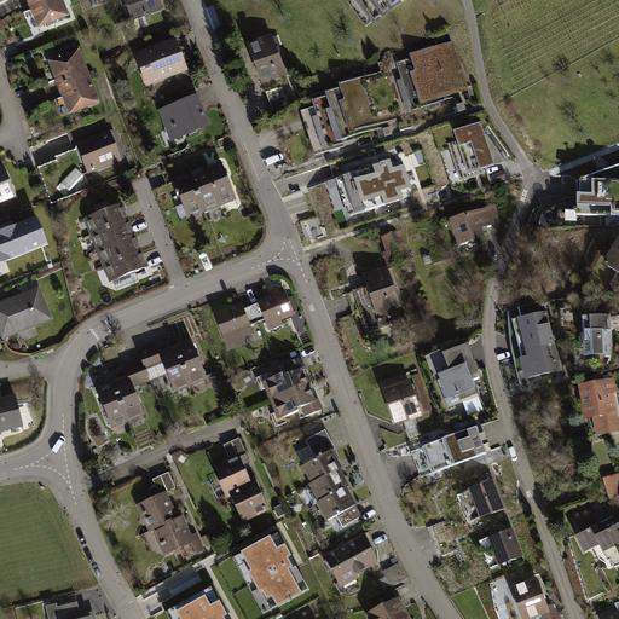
[(67,0),(28,0),(39,25),(71,12),(67,0)]
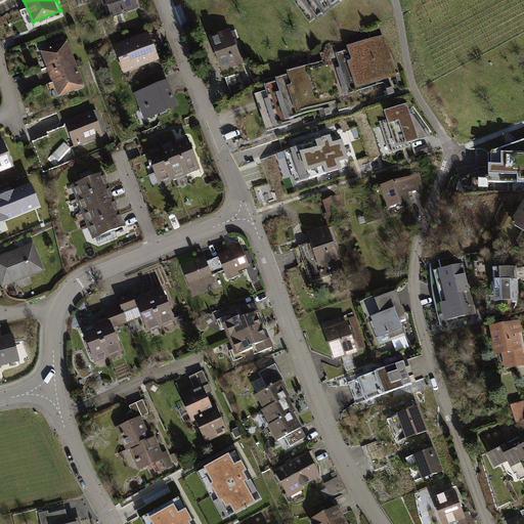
[(136,0),(105,0),(115,20),(141,9),(136,0)]
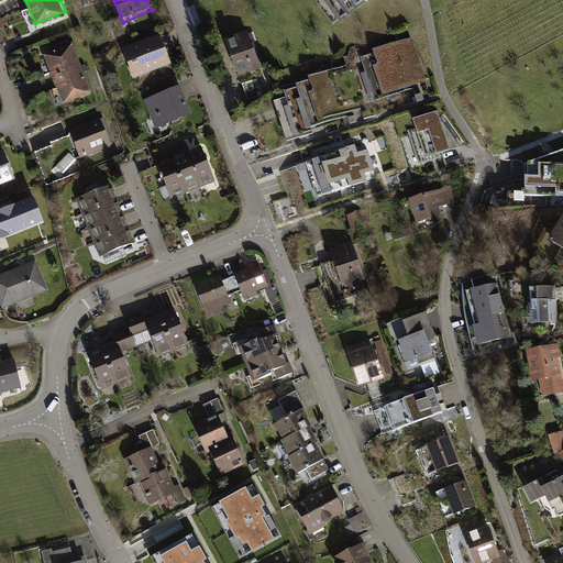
[(341,18),(366,0),(334,0),(339,6),(333,9),(341,18)]
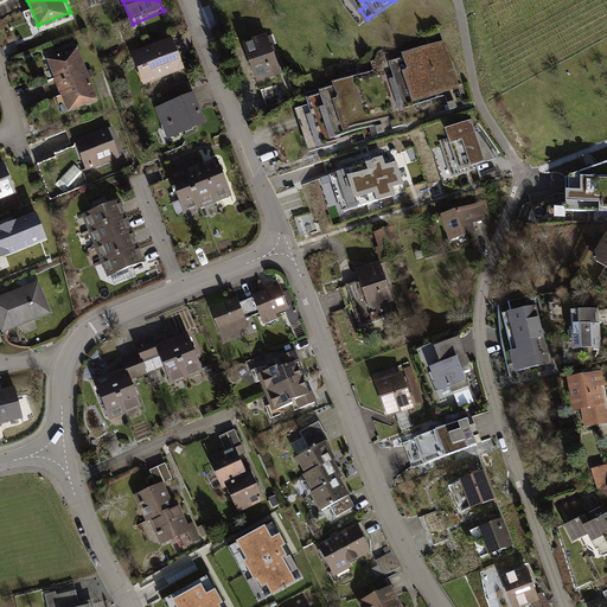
[(173,36),(136,50),(148,78),(184,64),(173,36)]
